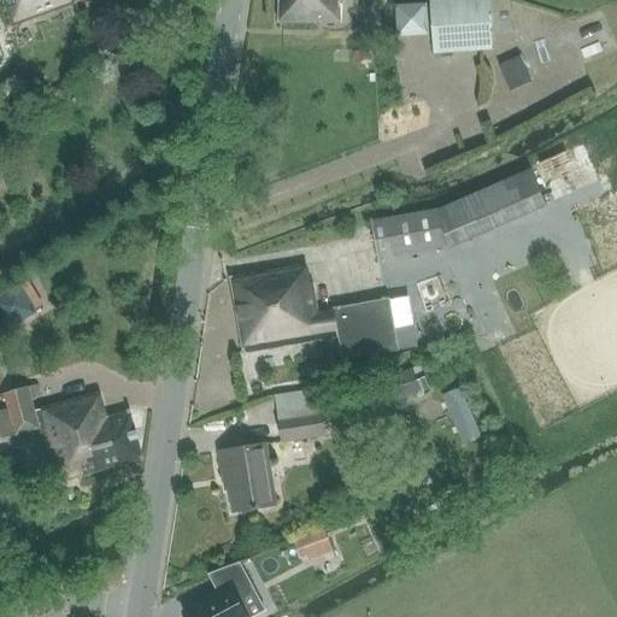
[(4,0),(13,25),(80,3),(77,0),(4,0)]
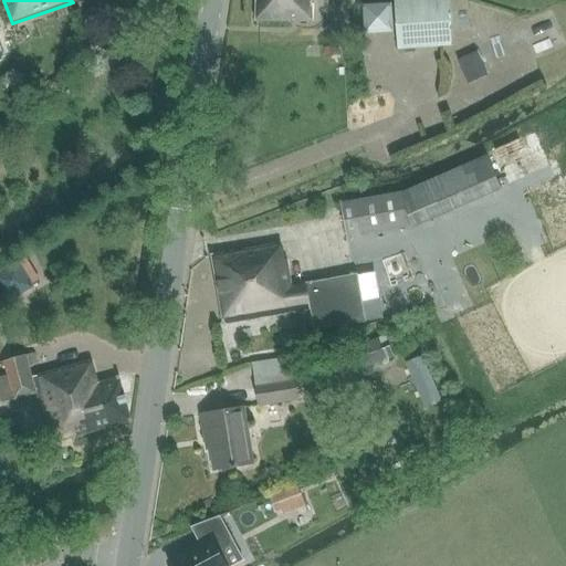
[(316,4),(316,0),(255,0),(257,19),(314,20),(314,6),(316,4)]
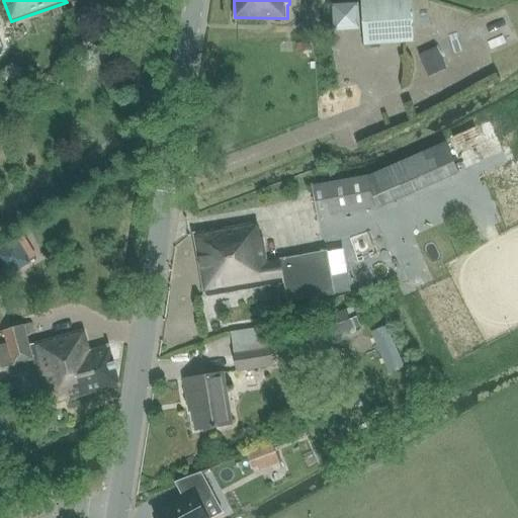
[(346,0),(321,0),(322,26),(347,25),(346,0)]
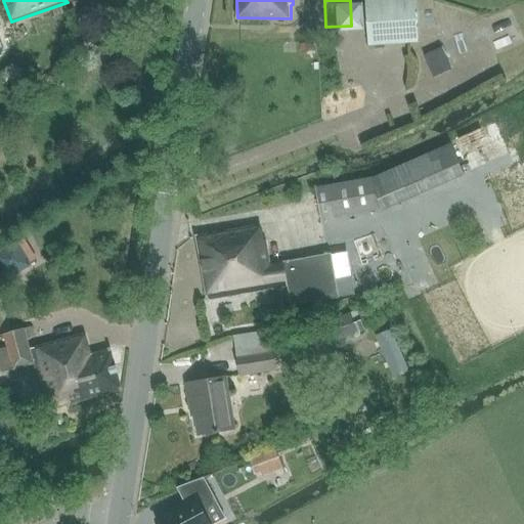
[(416,0),(366,0),(369,45),(419,41),(416,0)]
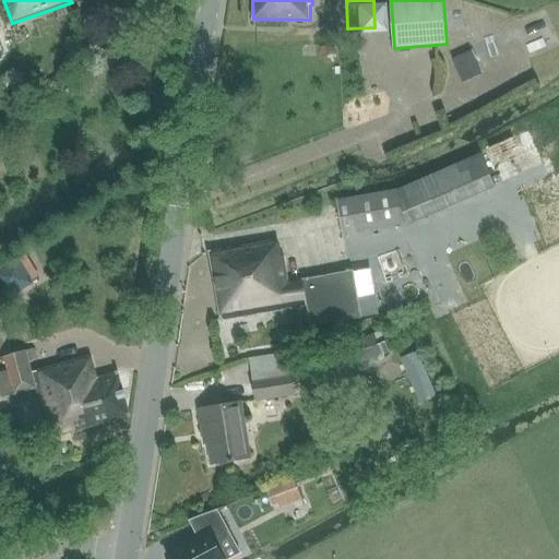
[(406,224),(418,219),(497,185),(480,153),(405,186),(401,188),(337,199),(343,235),(406,224)]
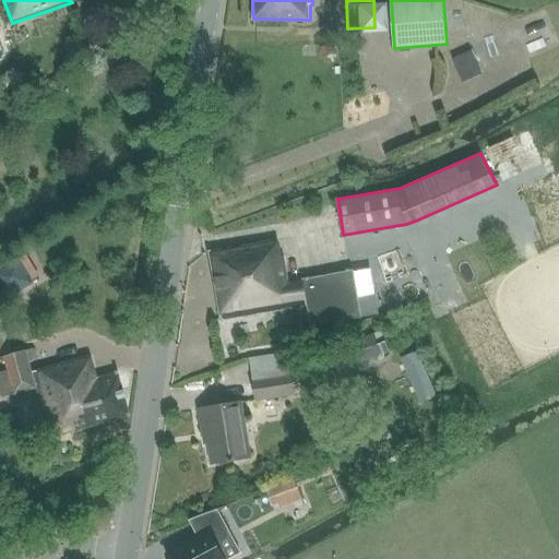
[(326,325),(364,318),(355,270),(289,281),(285,257),(281,258),(278,239),(210,250),(221,322),(308,307),(311,328),(326,325)]
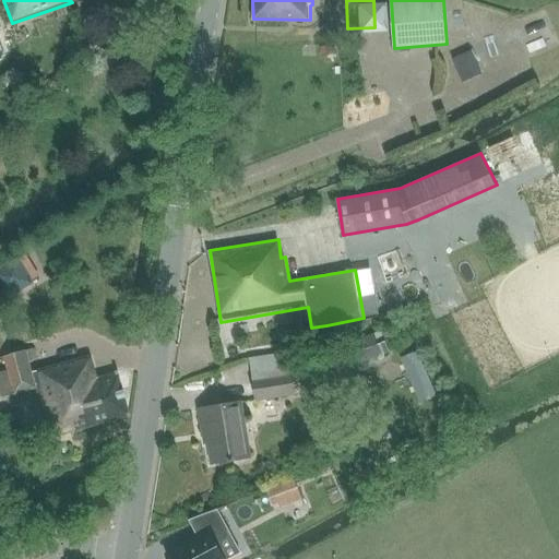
[(24,245),(0,258),(0,288),(37,268),(24,245)]
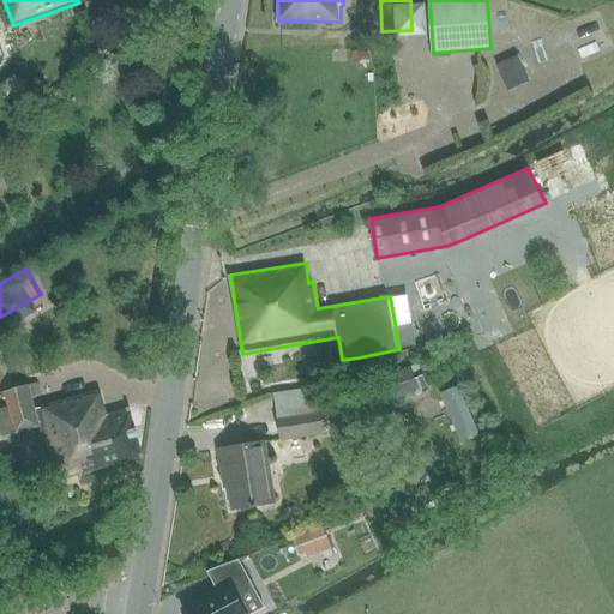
[(467,301),(455,304),(462,337),(474,335),(467,301)]
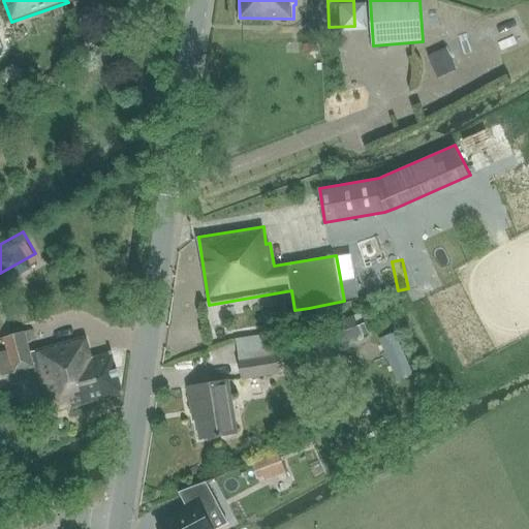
[(325,327),(334,347),(369,334),(361,313),(325,327)]
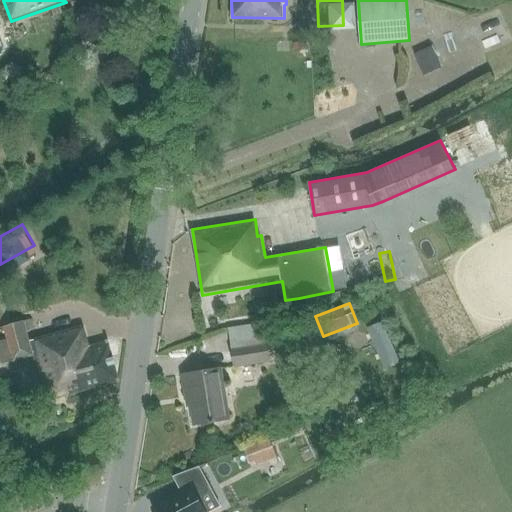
[(34,329),(31,320),(3,327),(6,339),(12,362),(34,357),(46,401),(120,381),(107,341),(88,345),(82,327),(31,341),(28,330),(34,329)]
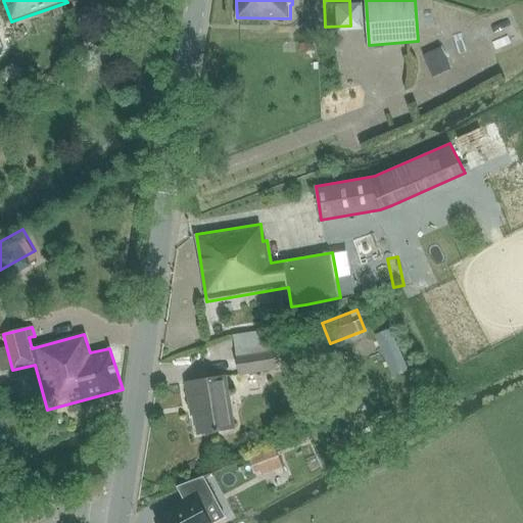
[(234,335),(237,353),(240,373),(277,367),(270,329),(234,335)]
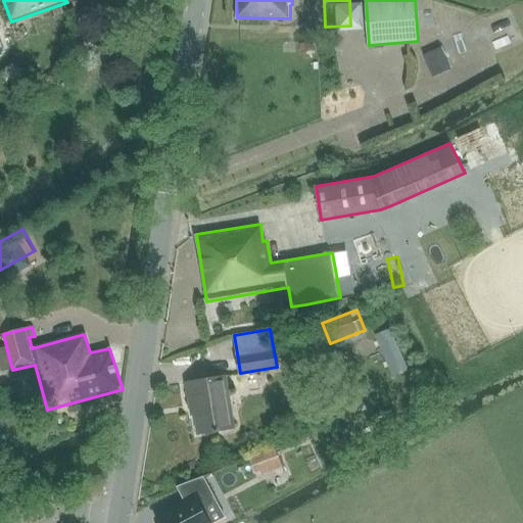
[(237,428),(228,375),(187,382),(191,403),(194,403),(199,434),(237,428)]
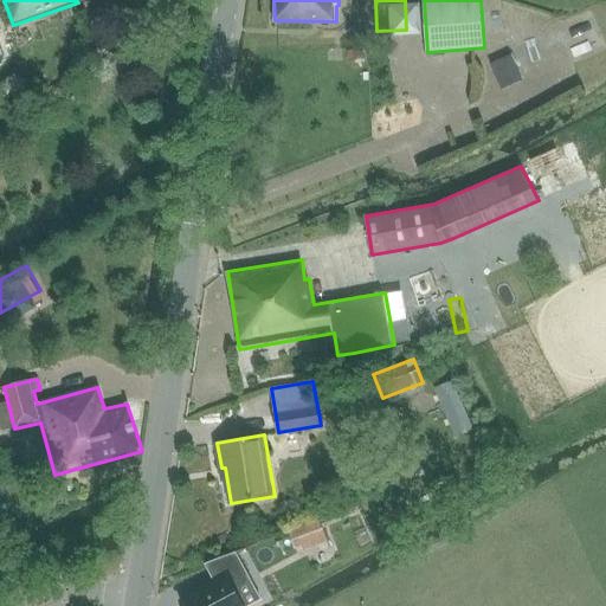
[(303,546),(304,552),(328,542),(318,521),(296,529),(289,533),(295,549),(303,546)]
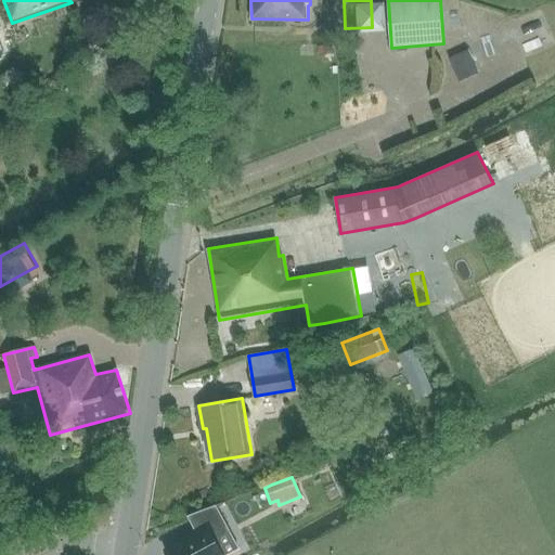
[(239,505),(257,501),(254,488),(236,492),(239,505)]
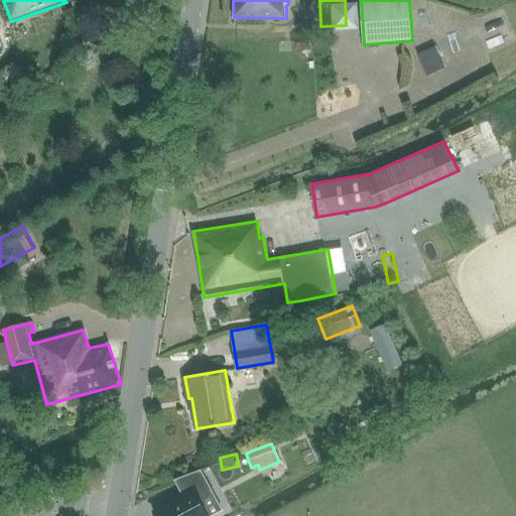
[(182,496),(153,511),(155,515),(207,515),(200,501),(214,493),(208,482),(202,471),(202,470),(174,480),(182,496)]
